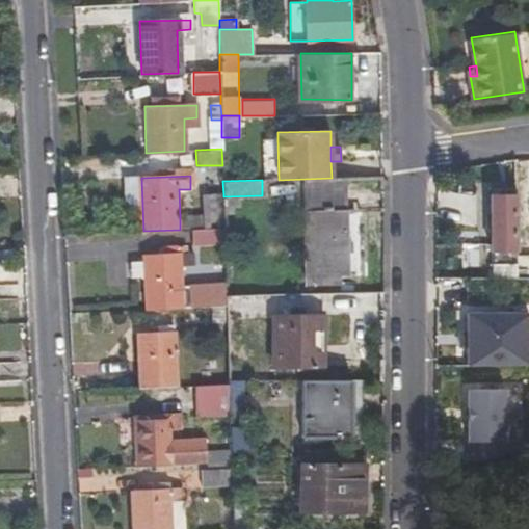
[(343,205),(343,189),(314,189),(314,205),(343,205)]
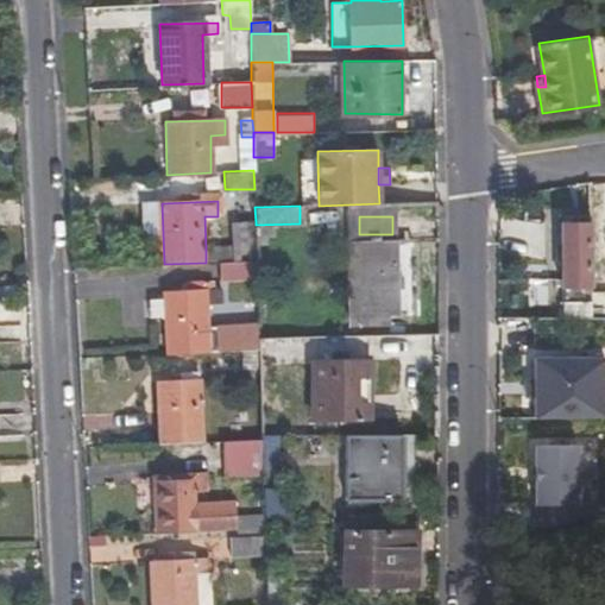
[(593,219),(566,219),(567,297),(604,297),(604,259),(598,259),(593,219)]
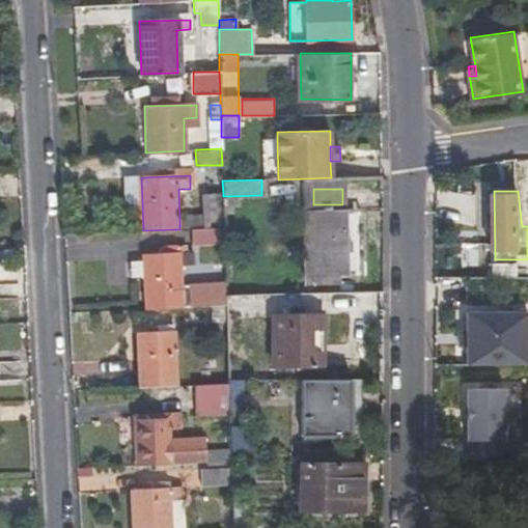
[(204,194),(205,215),(220,215),(219,193),(204,194)]
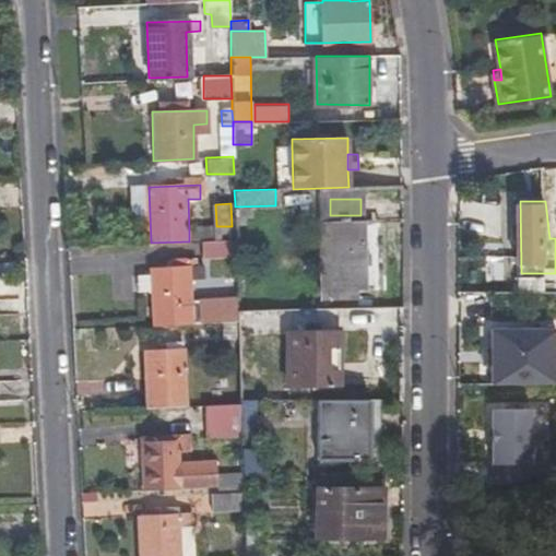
[(362,292),(362,221),(329,221),(330,291),(362,292)]
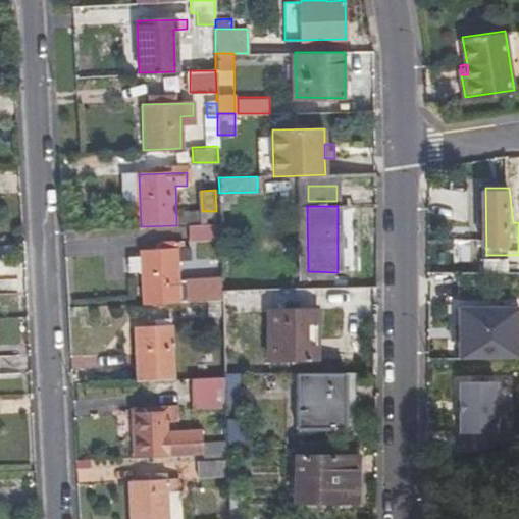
[(176,212),(176,222),(202,221),(202,211),(176,212)]
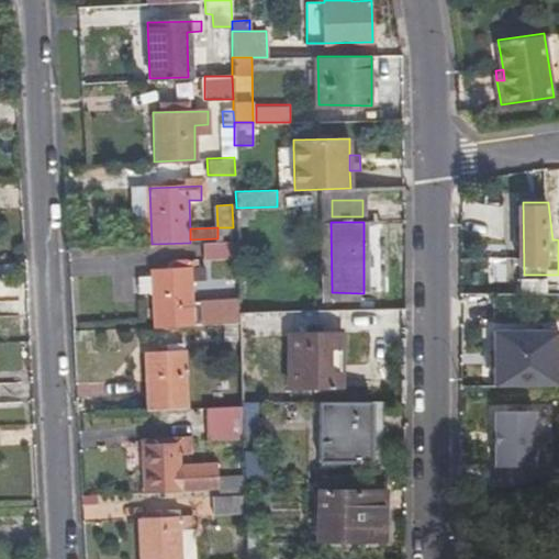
[(236,242),(204,243),(205,260),(237,259),(236,242)]
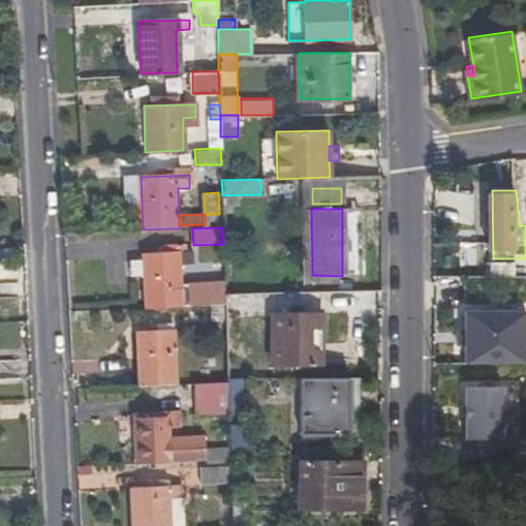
[(145,275),(146,308),(225,305),(224,295),(224,282),(181,284),(180,265),(193,265),(192,252),(186,252),(186,245),(163,246),(163,253),(144,254),(144,258),(144,275),(145,275)]
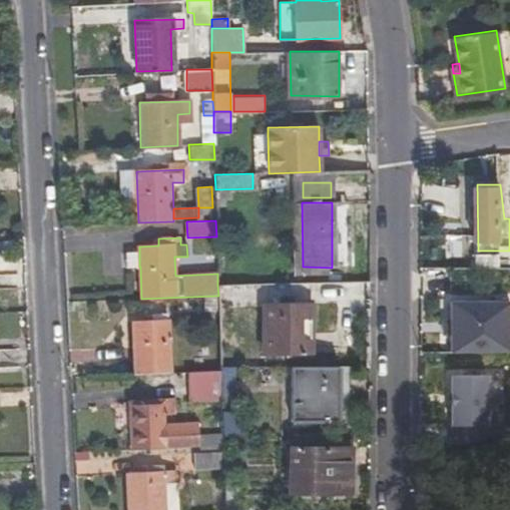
[(139,267),(139,250),(128,251),(128,267),(139,267)]
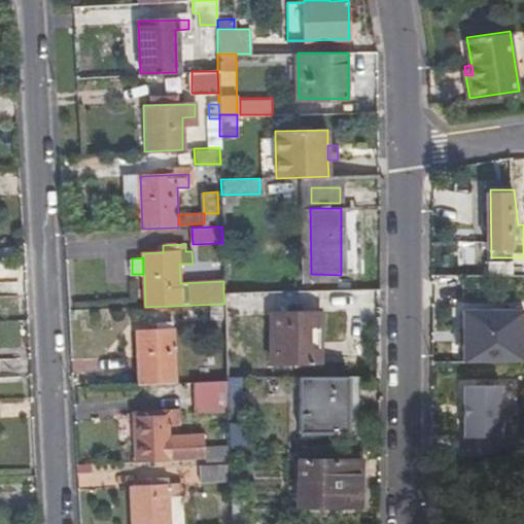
[(457,303),(458,358),(523,357),(523,302),(457,303)]
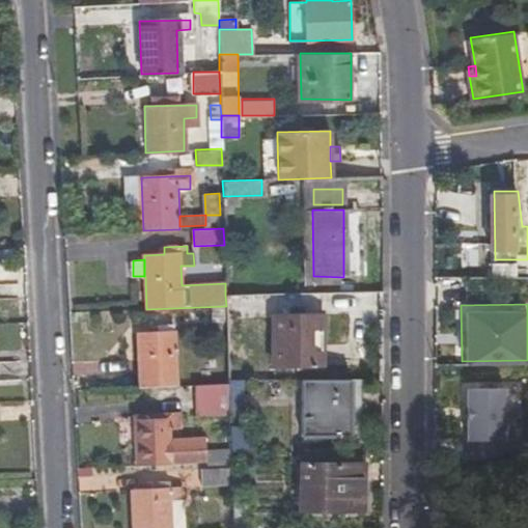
[(320,366),(321,312),(273,312),(273,366),(320,366)]
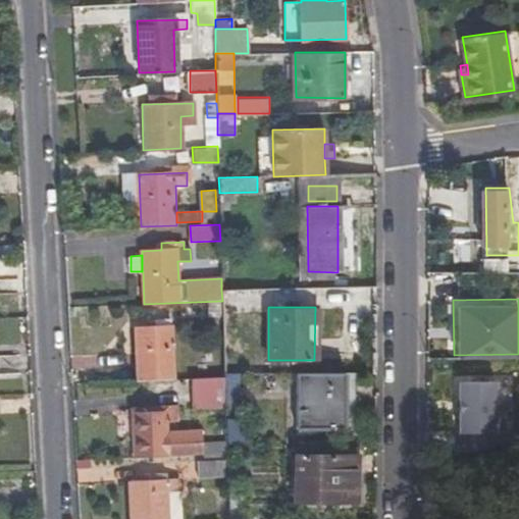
[(137,380),(174,378),(173,327),(135,328),(137,380)]
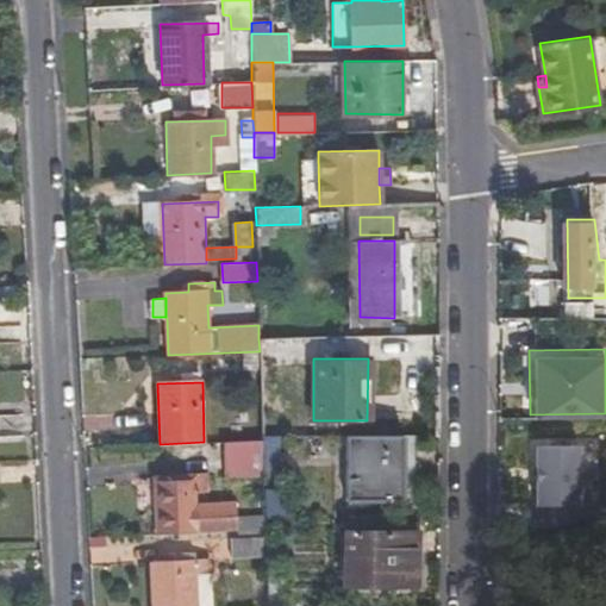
[(417,437),(360,436),(360,500),(416,501),(417,437)]
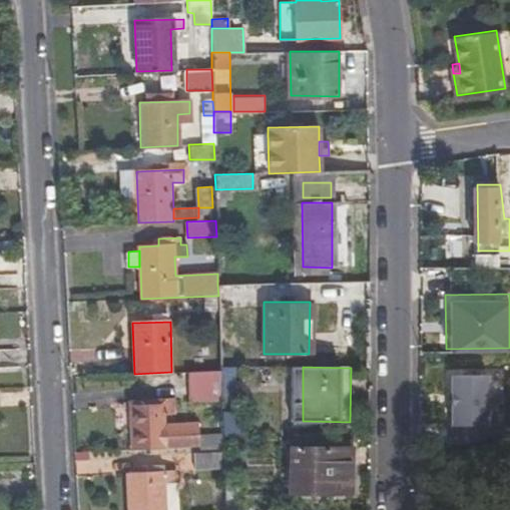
[(489,422),(490,370),(449,369),(448,421),(489,422)]
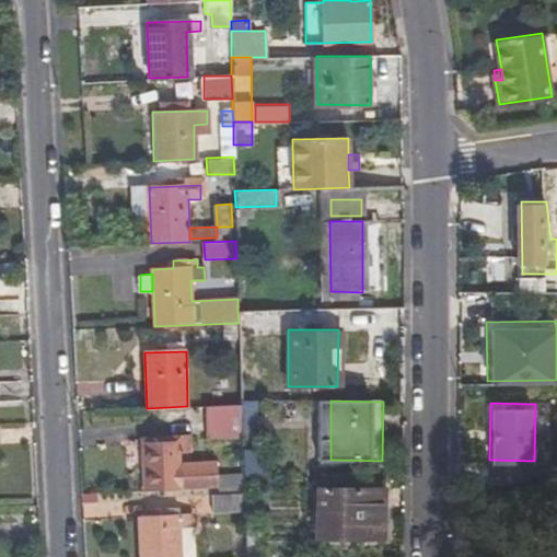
[(241,404),(207,406),(208,438),(241,437),(241,404)]
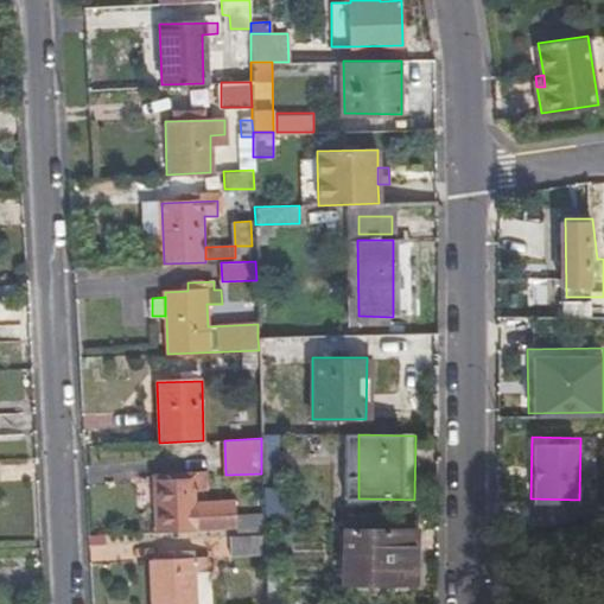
[(153,483),(156,533),(234,529),(233,504),(192,506),(192,494),(209,493),(209,474),(178,475),(178,482),(153,483)]
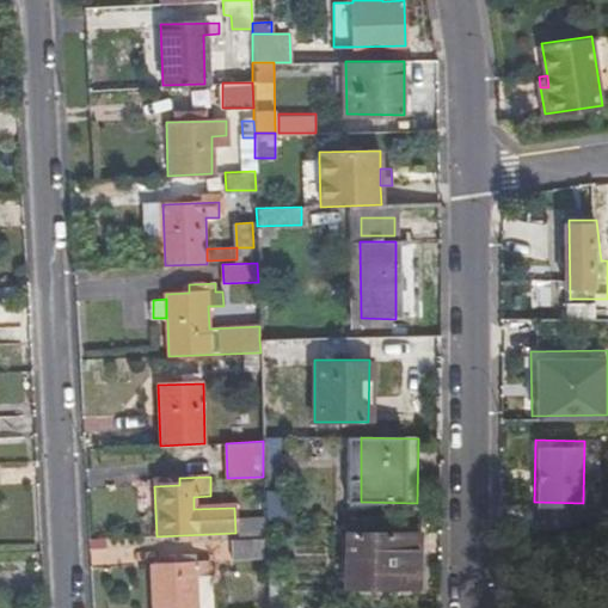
[(423,587),(423,534),(350,535),(349,585),(352,587),(423,587)]
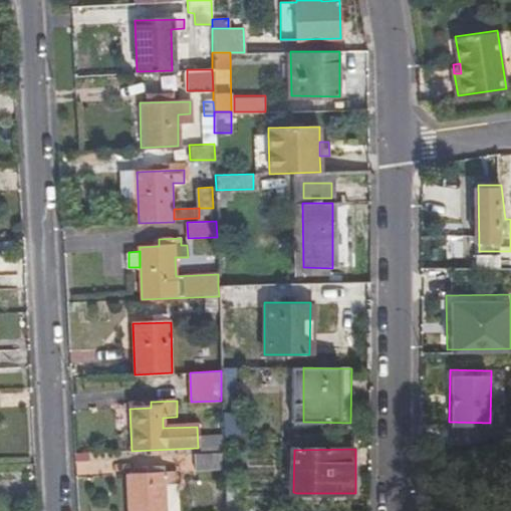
[(194,469),(221,469),(221,454),(194,454),(194,469)]
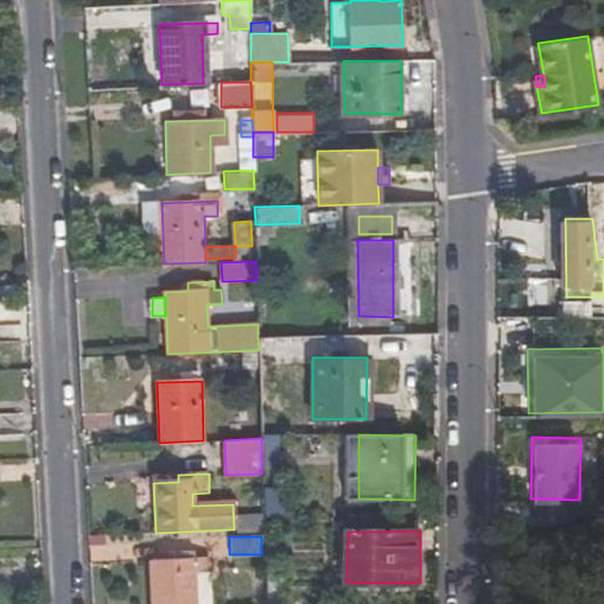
[(192,557),(171,558),(148,559),(151,603),(194,603),(192,572),(207,571),(207,558),(192,557)]
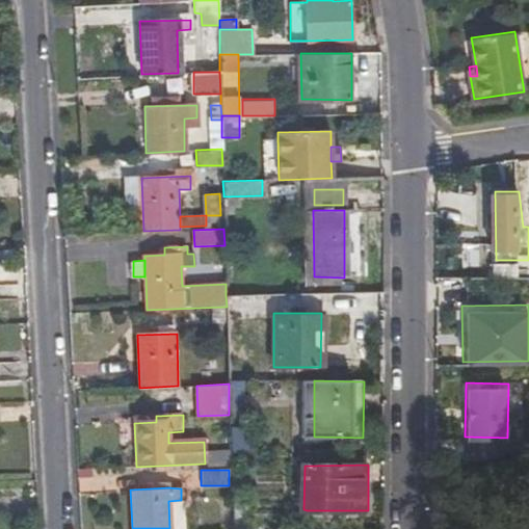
[(183,528),(181,500),(168,501),(169,528),(183,528)]
